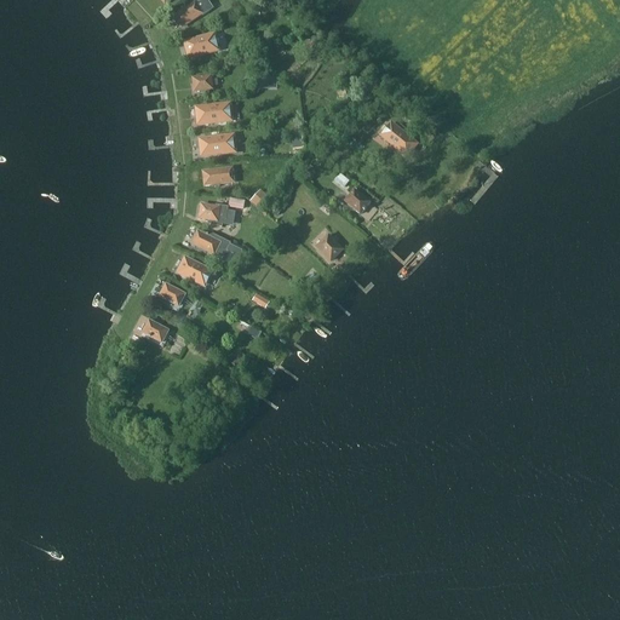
[(181,30),(185,27),(197,18),(202,16),(204,17),(214,9),(207,0),(191,0),(184,5),(185,7),(179,12),(172,17),(181,30)]
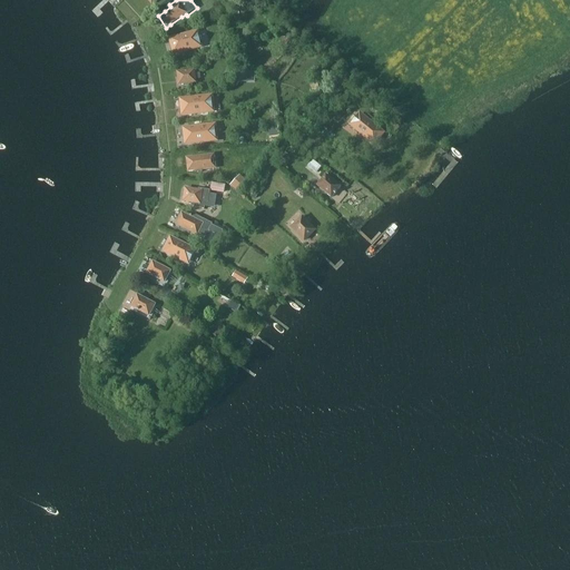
[(199,47),(196,32),(167,38),(172,53),(199,47)]
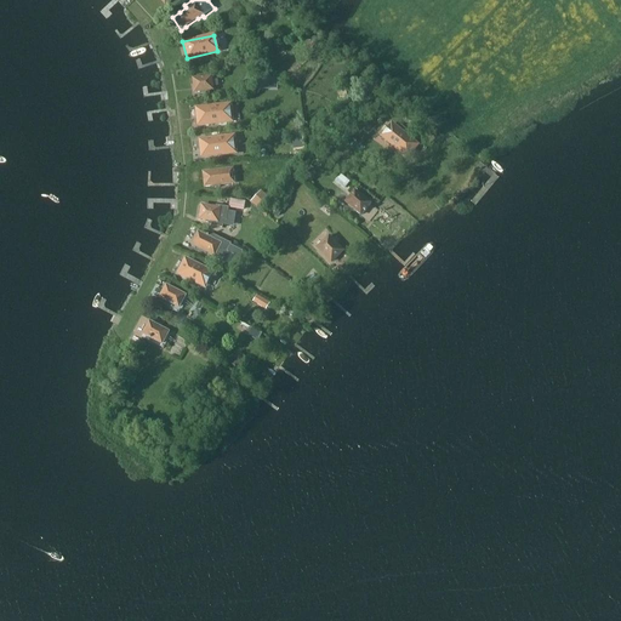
[(210,92),(215,91),(214,86),(218,86),(218,80),(214,80),(212,75),(192,78),(194,93),(200,93),(200,95),(210,95),(210,92)]
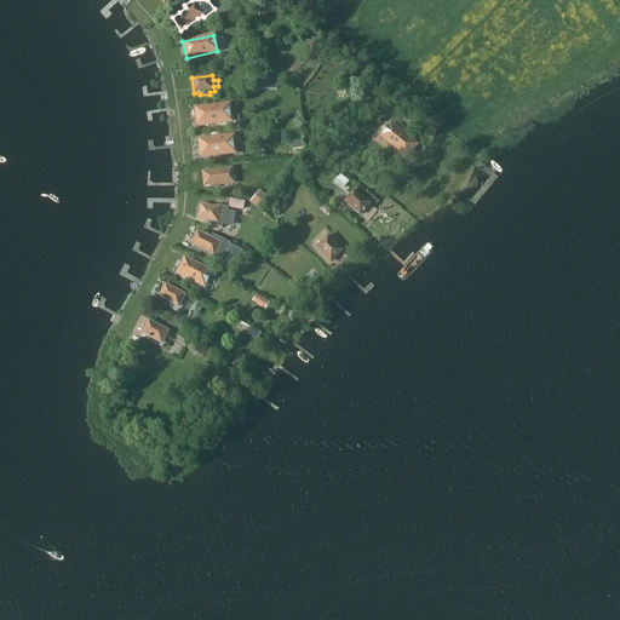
[(246,90),(253,81),(250,78),(242,87),(246,90)]
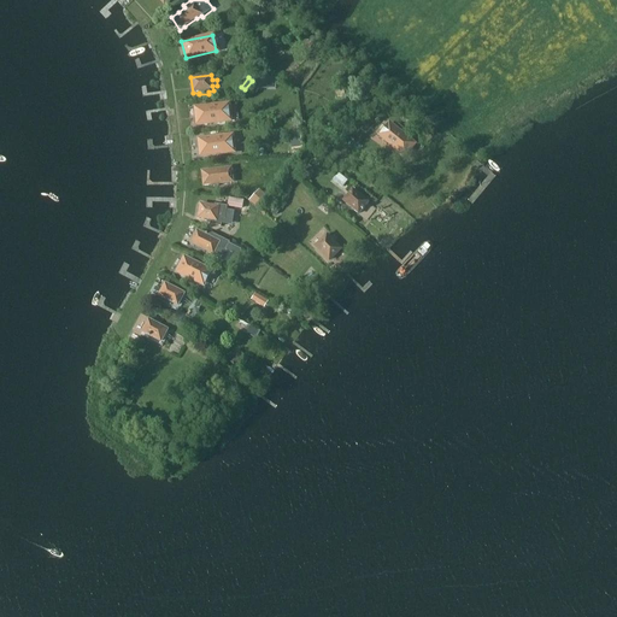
[(195,110),(197,125),(212,124),(229,123),(228,106),(195,110)]
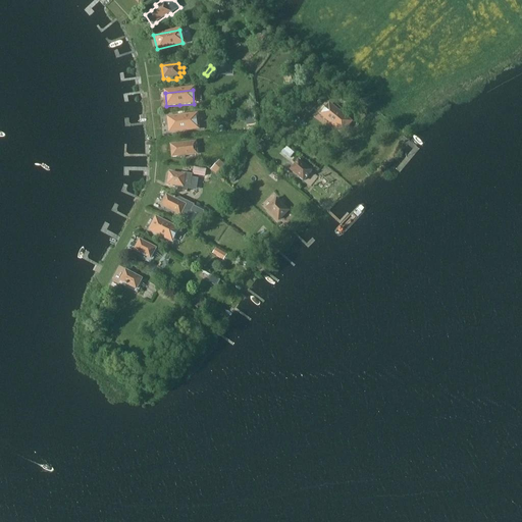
[(329,107),(322,115),(343,131),(349,122),(329,107)]
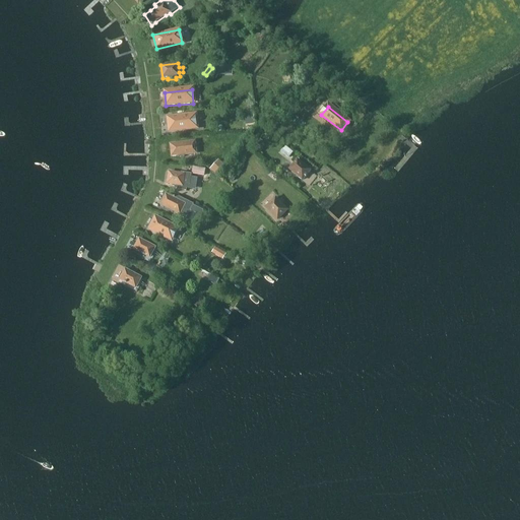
[(253,109),(246,110),(247,123),(254,122),(253,109)]
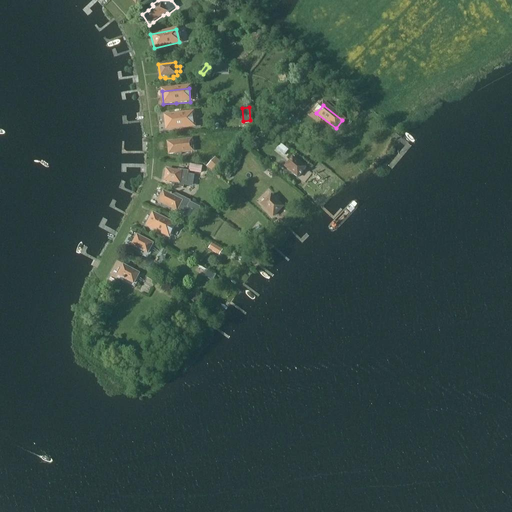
[(164,115),(165,129),(192,126),(191,113),(164,115)]
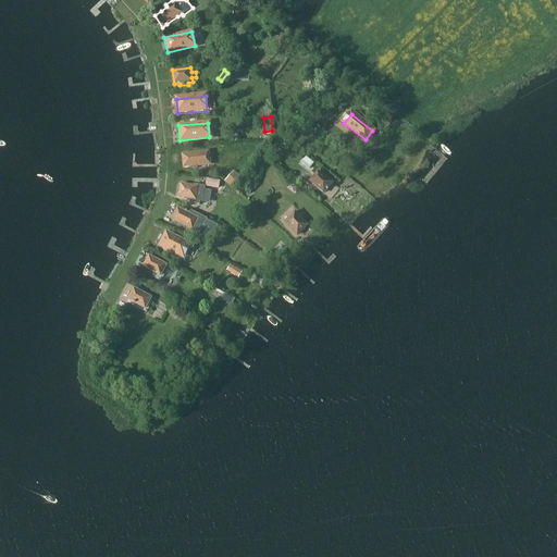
[(183,169),(201,166),(201,162),(210,161),(209,155),(200,156),(200,152),(182,153),(183,169)]
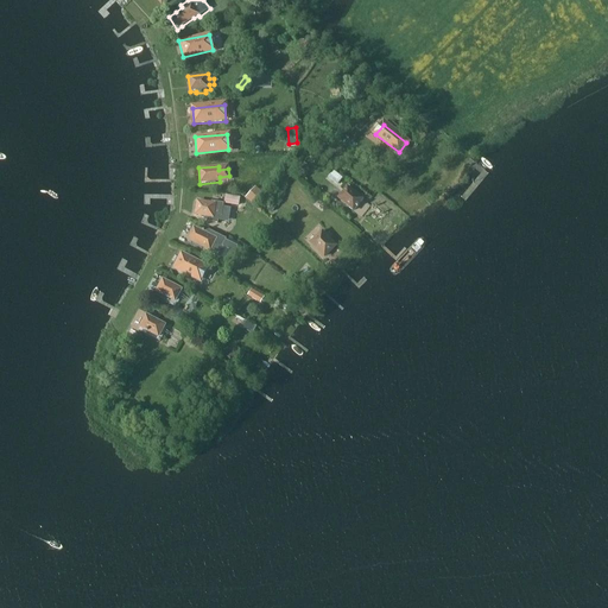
[(334,171),(329,177),(339,184),(343,178),(334,171)]
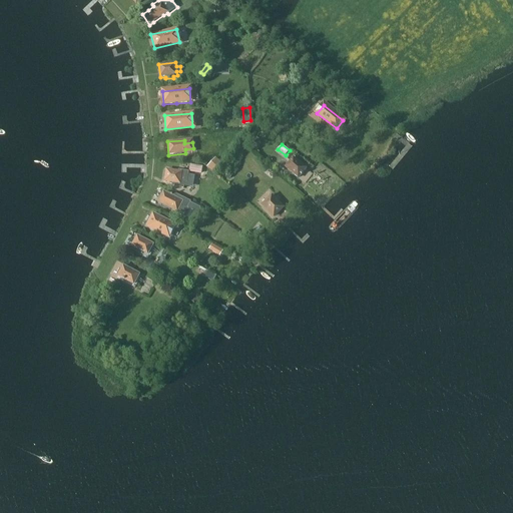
[(285,167),(299,179),(307,168),(294,156),(285,167)]
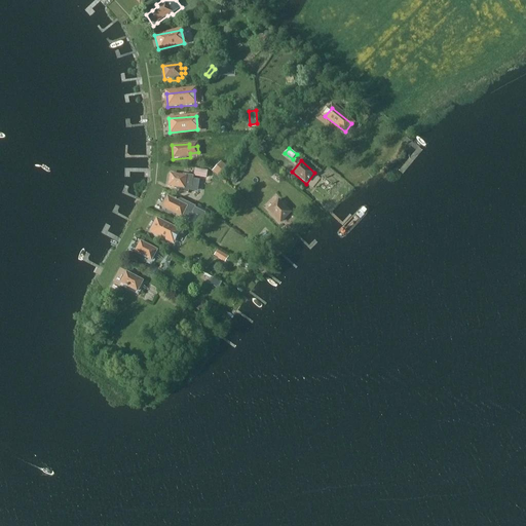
[(227,167),(221,162),(215,171),(220,176),(227,167)]
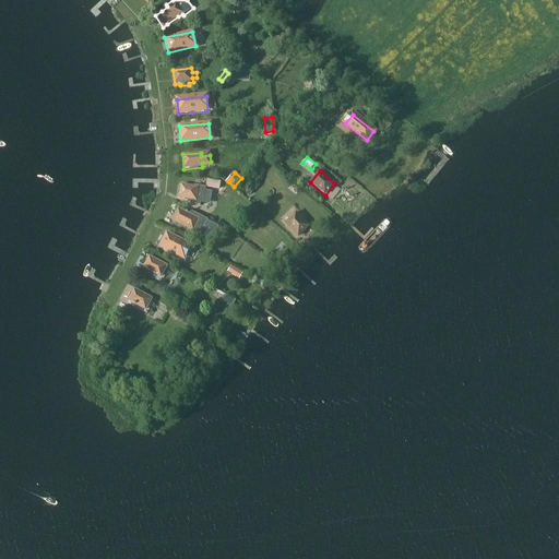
[(207,179),(206,187),(219,189),(221,181),(207,179)]
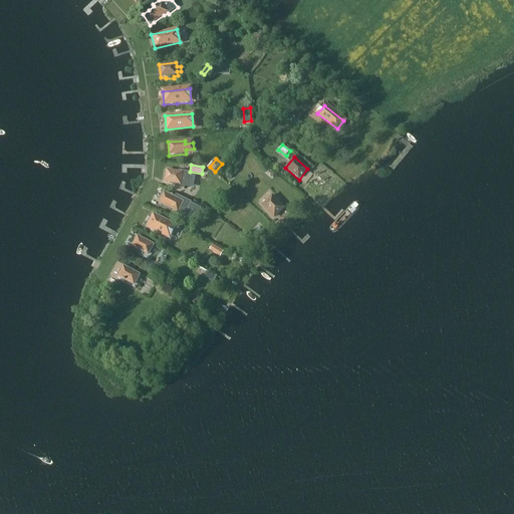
[(180,171),(167,170),(165,182),(171,183),(170,184),(177,185),(176,188),(184,189),(185,183),(188,183),(190,172),(180,170),(180,171)]
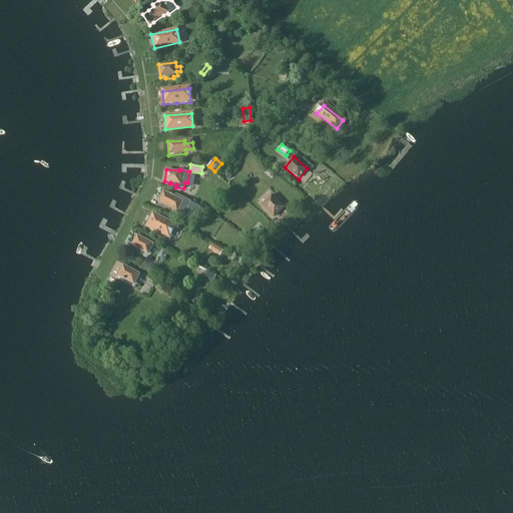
[(234,174),(230,170),(226,174),(230,178),(234,174)]
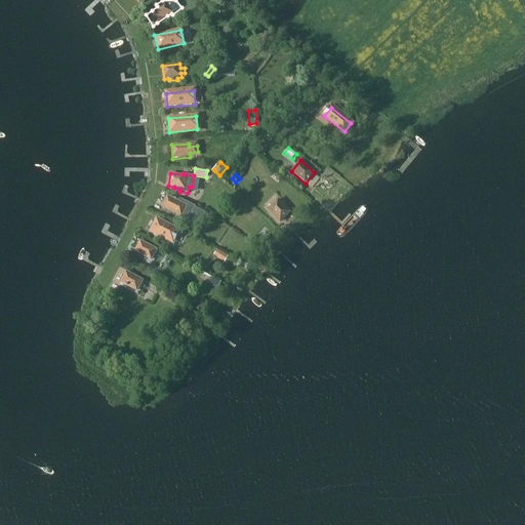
[(277,193),(273,197),(277,201),(267,210),(280,224),(291,212),(279,200),(281,198),(277,193)]
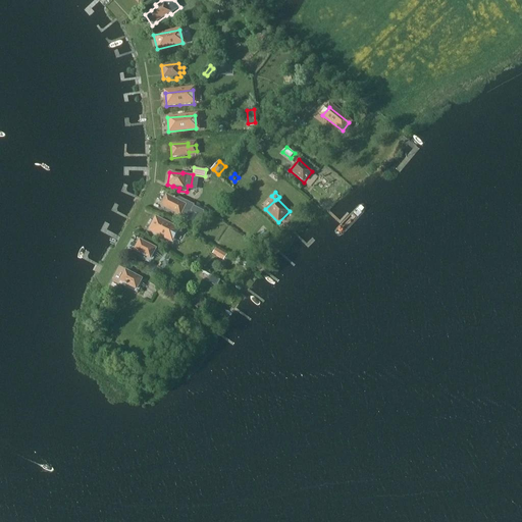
[(165,194),(160,206),(179,215),(179,216),(190,221),(194,213),(202,217),(205,212),(194,206),(195,205),(178,197),(177,199),(171,196),(171,197),(165,194)]
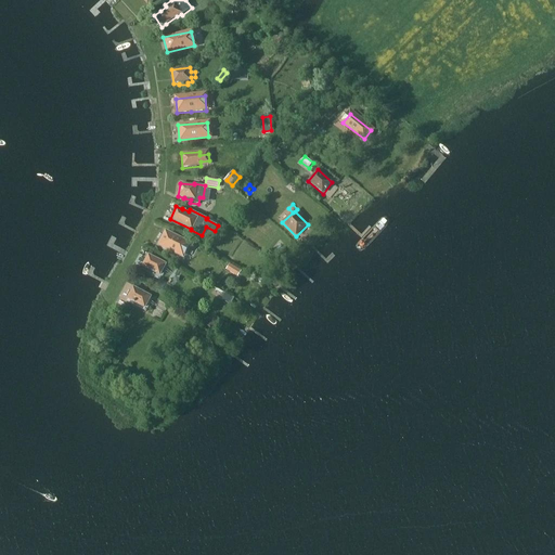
[(180,255),(186,242),(162,229),(155,243),(180,255)]
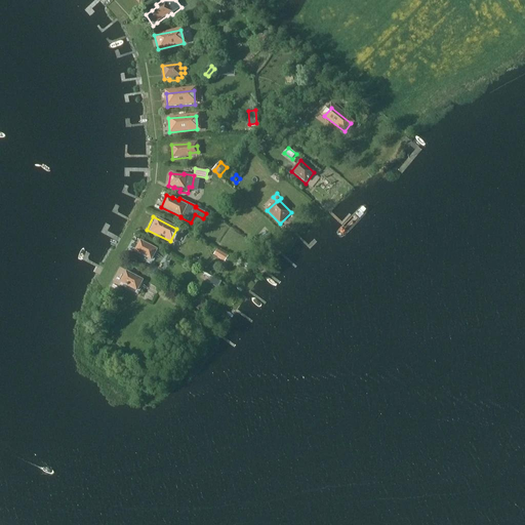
[(152,261),(157,250),(140,240),(134,251),(152,261)]
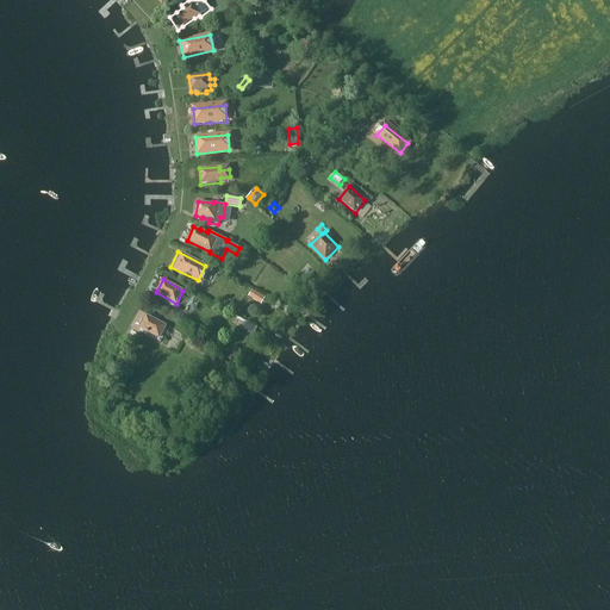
[(257,291),(254,299),(262,303),(266,294),(257,291)]
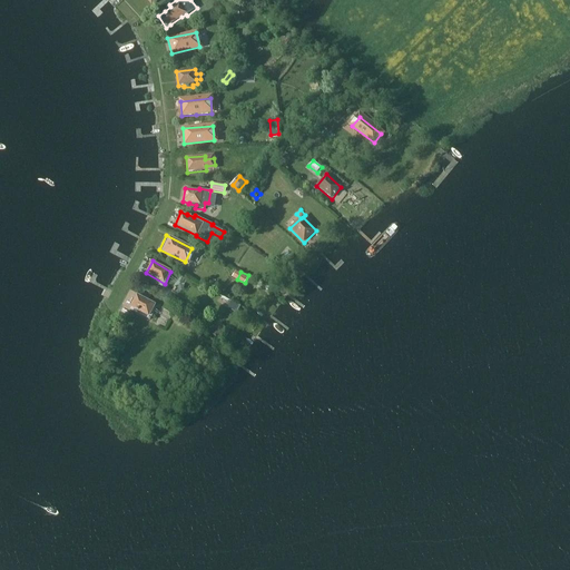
[(207,285),(219,292),(223,286),(210,278),(207,285)]
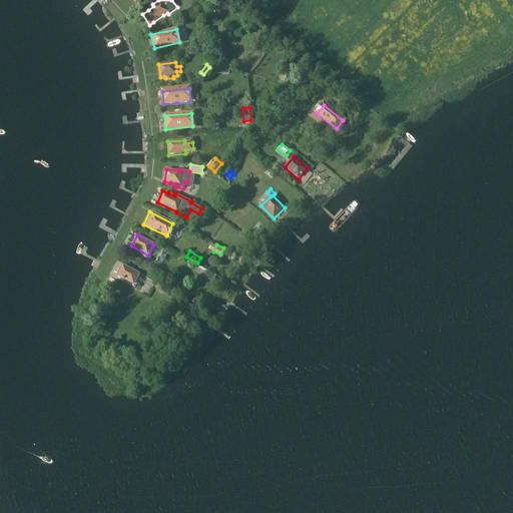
[(134,285),(140,274),(123,266),(117,276),(134,285)]
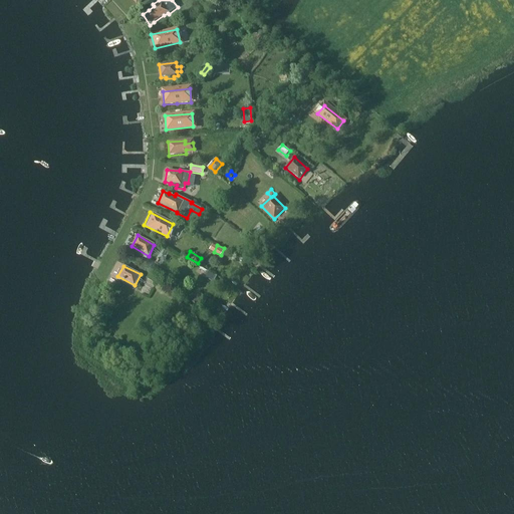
[(212,281),(215,276),(206,270),(203,276),(212,281)]
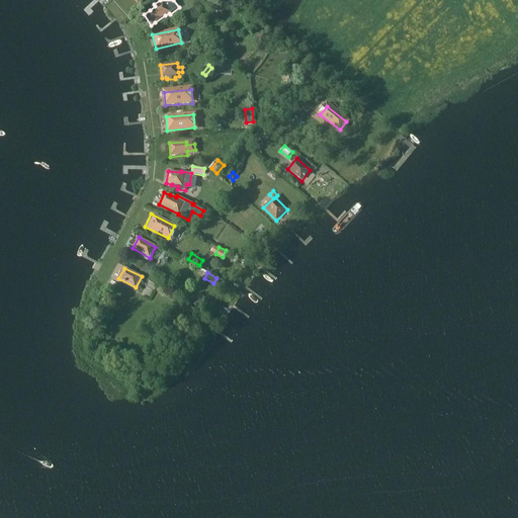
[(192,304),(198,308),(202,299),(197,296),(192,304)]
